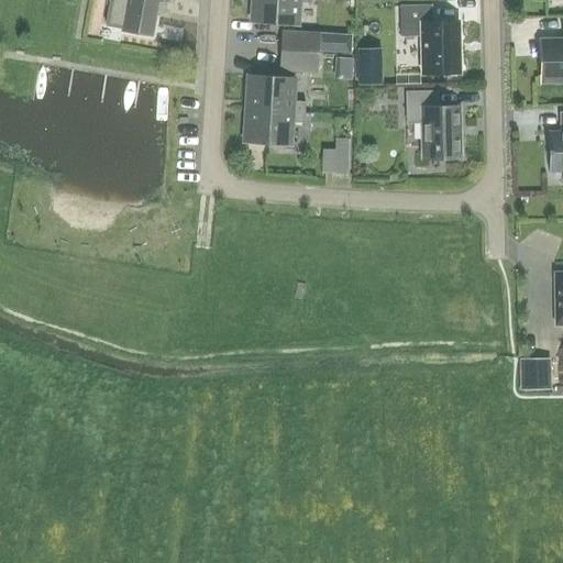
[(153,0),(110,0),(107,26),(124,30),(123,30),(152,35),(157,1),(153,0)]
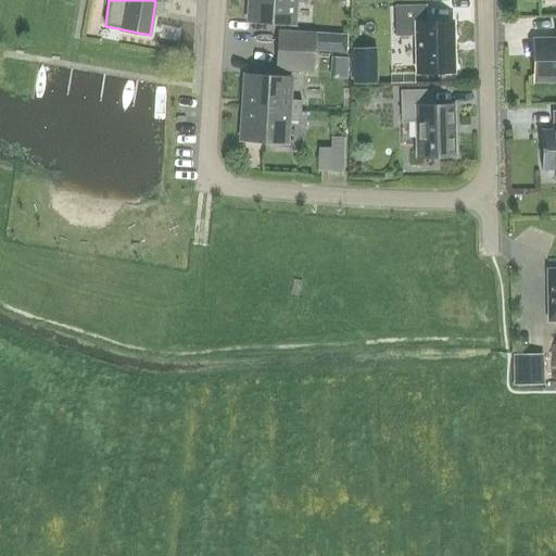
[(307,3),(307,0),(251,0),(250,20),(293,22),(294,3),(307,3)]
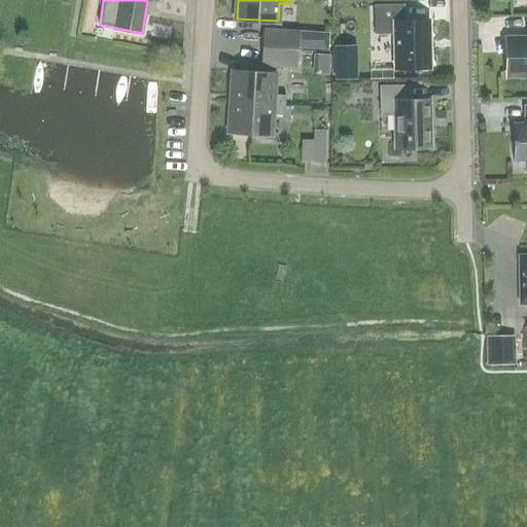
[(405,22),(405,5),(375,6),(376,35),(395,34),(396,70),(430,69),(429,21),(405,22)]
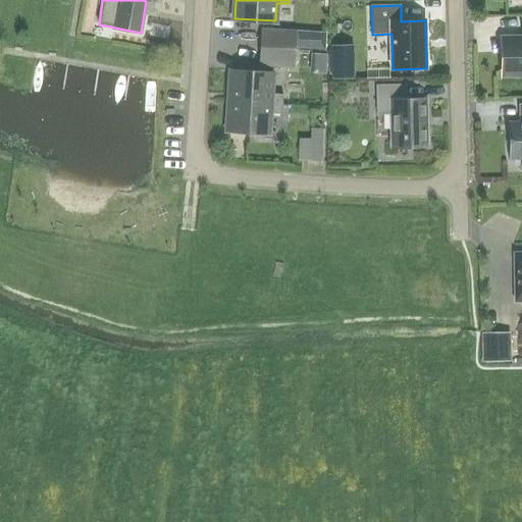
[(261,29),(260,48),(296,50),(296,48),(297,31),(261,29)]
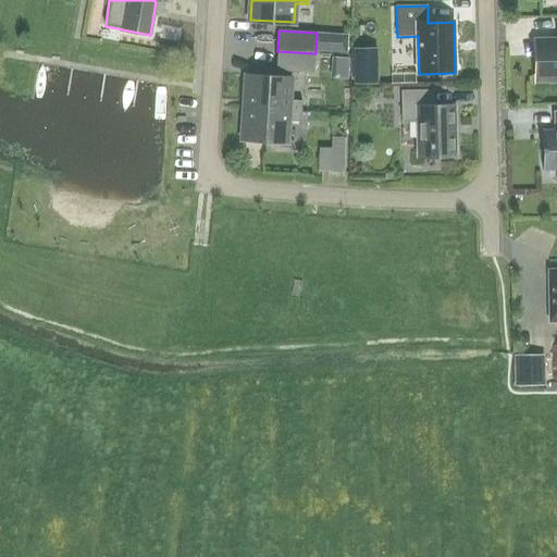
[(317,33),(316,51),(347,53),(348,35),(317,33)]
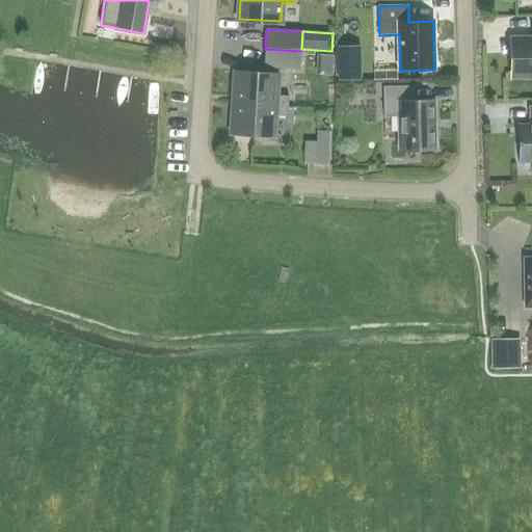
[(513,77),(531,76),(531,40),(512,41),(513,77)]
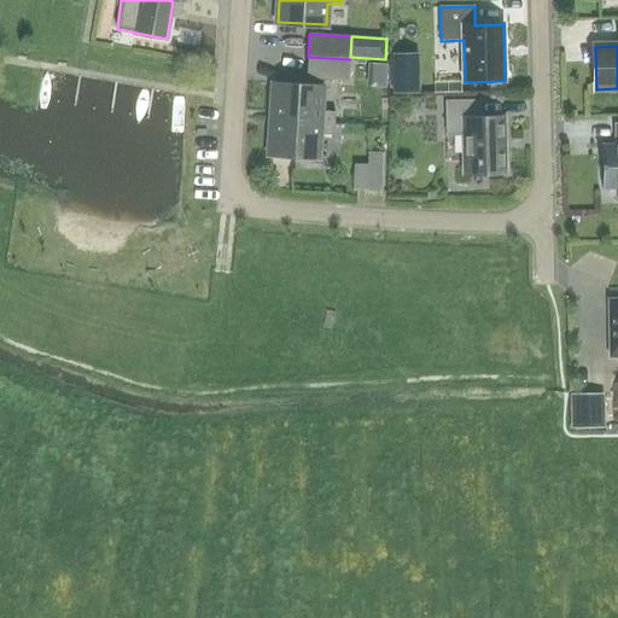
[(308,57),(308,80),(349,82),(350,59),(308,57)]
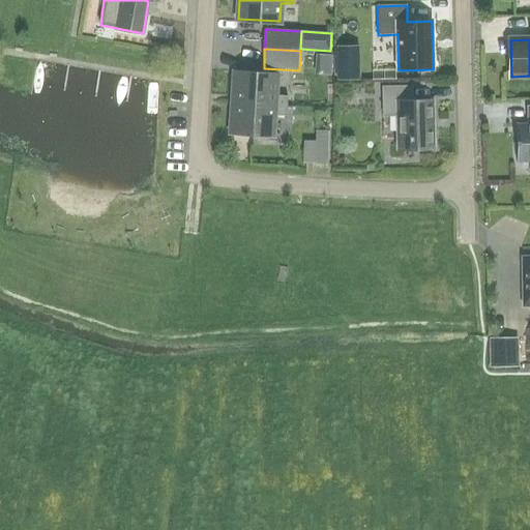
[(356,62),(337,62),(337,79),(356,79),(356,62)]
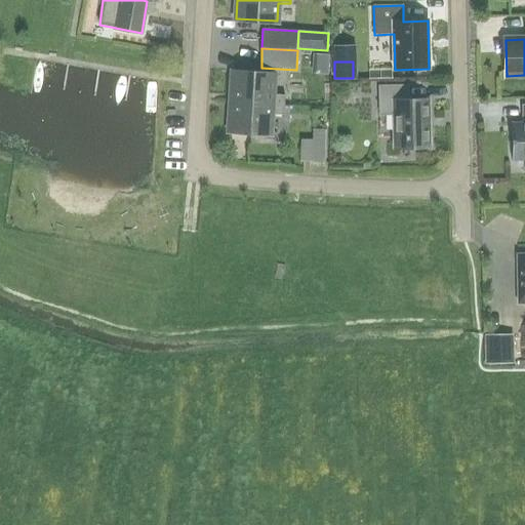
[(231,93),(231,103),(284,106),(285,95),(273,95),(274,77),(233,74),(231,93)]
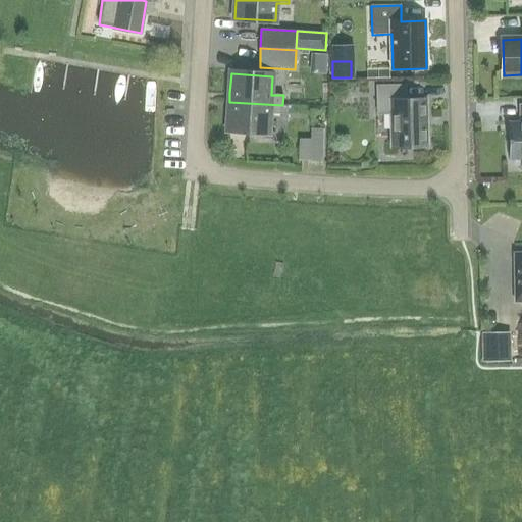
[(406,100),(406,86),(377,86),(378,114),(392,114),(392,148),(427,147),(426,100),(406,100)]
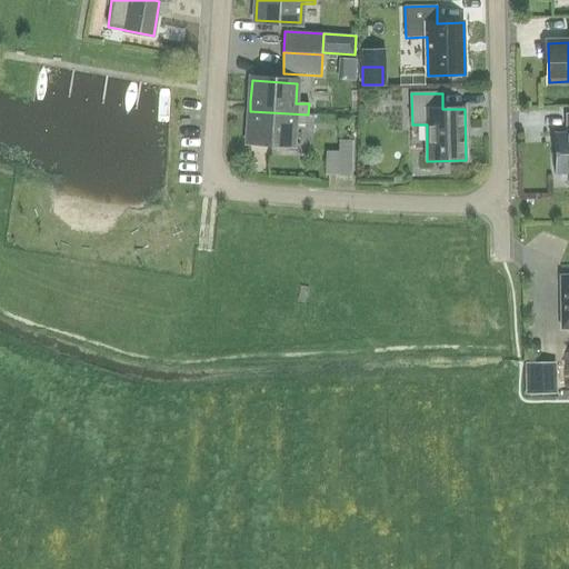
[(249,121),(248,141),(293,145),(295,125),(308,126),(308,115),(250,111),(249,121)]
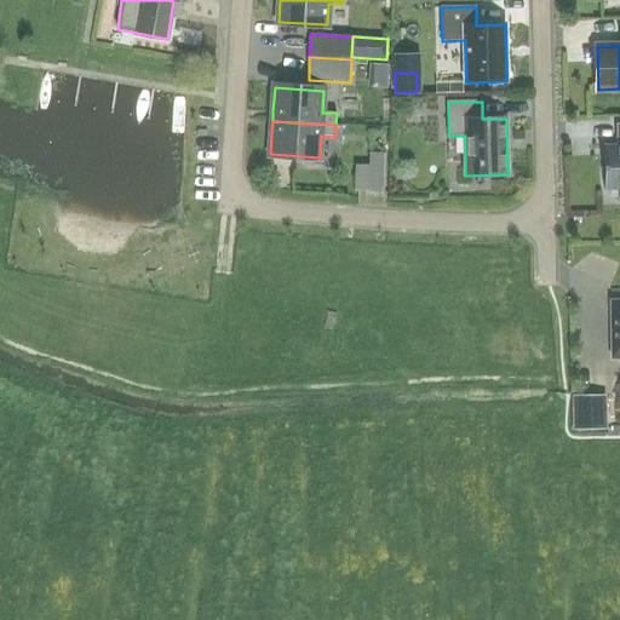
[(619,126),(619,127),(619,147),(606,147),(606,145),(604,145),(606,190),(607,190),(607,189),(619,189),(619,196),(619,195),(619,126)]
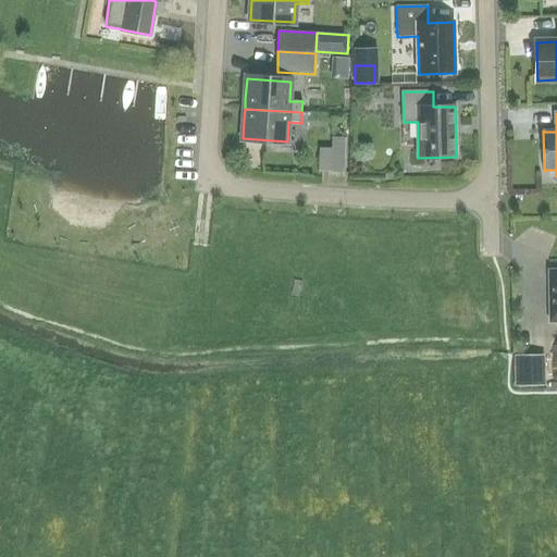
[(320,148),(319,172),(332,172),(346,172),(346,137),(332,137),(332,149),(320,148)]
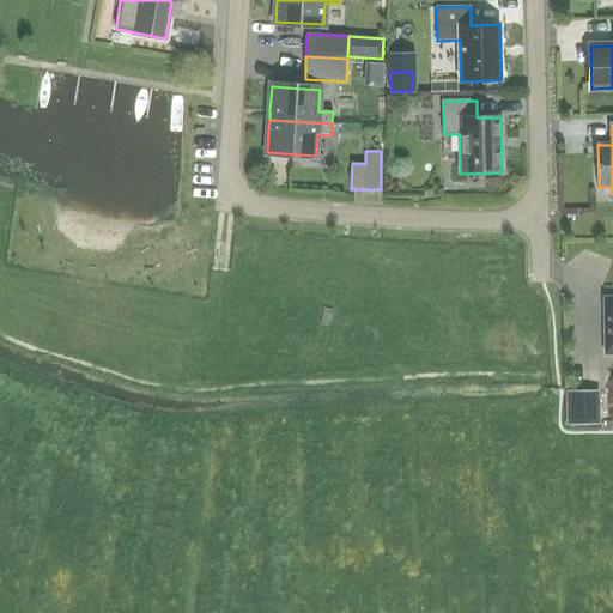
[(568,392),(568,424),(601,424),(600,390),(568,392)]
